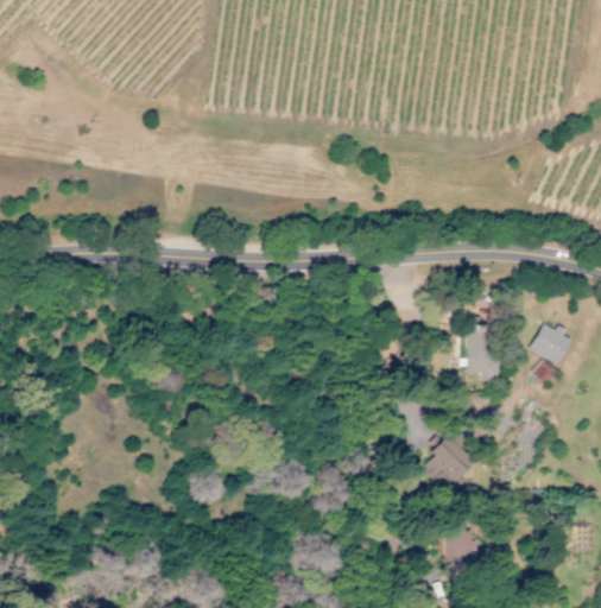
[(546,322),(531,349),(558,365),(574,337),(546,322)]
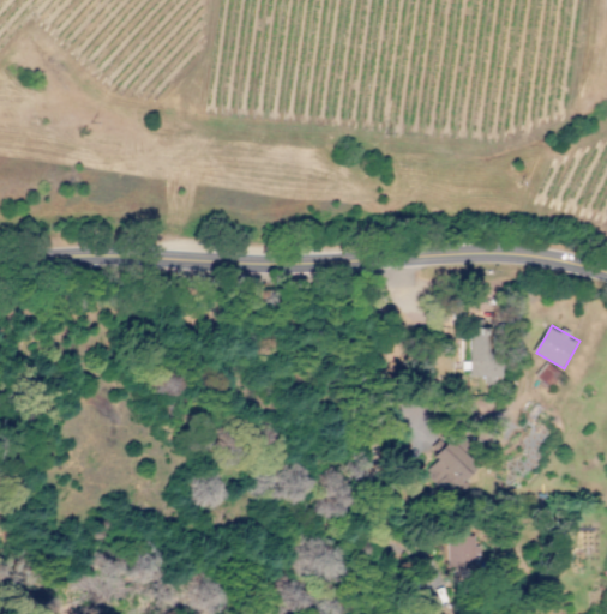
[(474,377),(502,378),(503,329),(475,327),(474,377)]
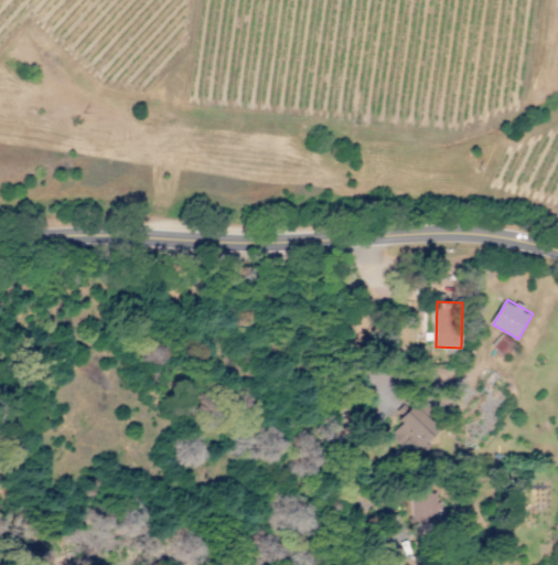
[(510,356),(519,344),(505,333),(495,345),(510,356)]
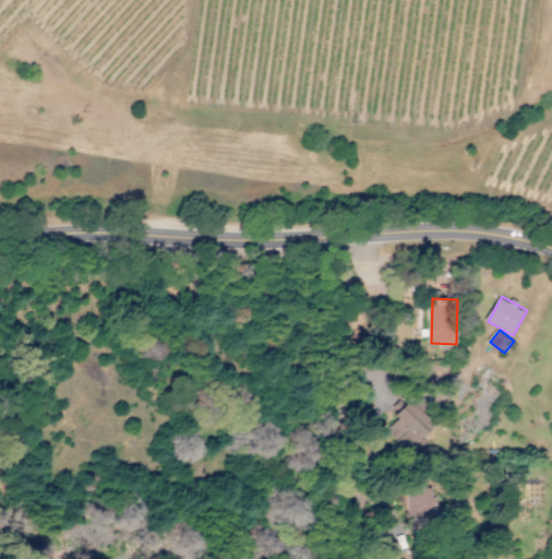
[(412,453),(439,425),(411,401),(397,416),(402,420),(391,432),(412,453)]
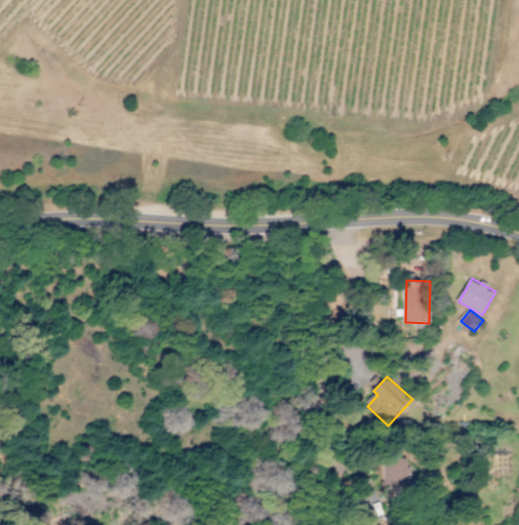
[(410,458),(387,459),(388,486),(411,486),(410,458)]
